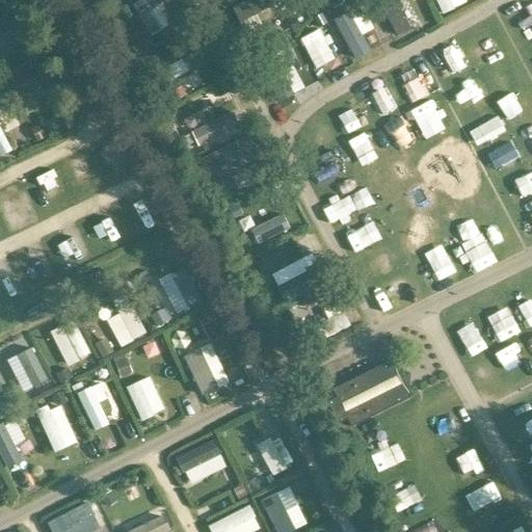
[(161,0),(137,0),(135,1),(149,30),(171,19),(161,0)]
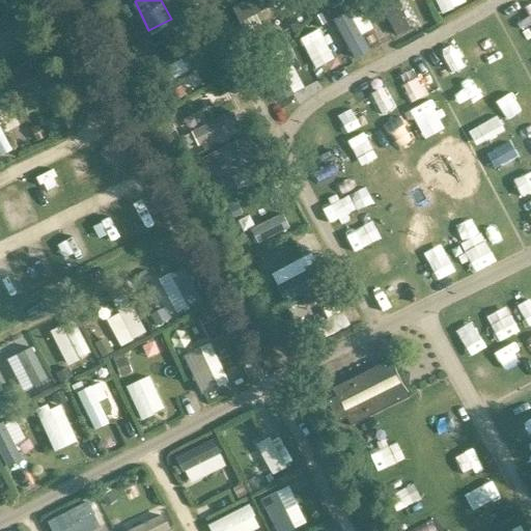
[(435,0),(441,12),(467,1),(466,0),(435,0)]
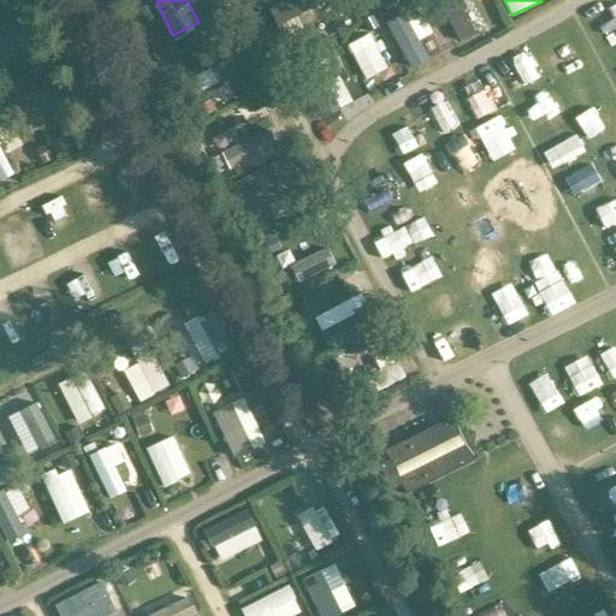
[(385,17),(404,67),(428,59),(420,36),(427,34),(418,5),(385,17)]
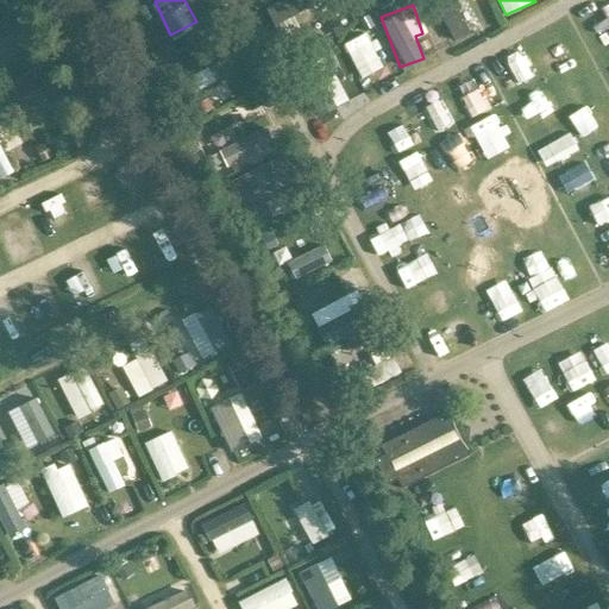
[(459,6),(441,13),(452,39),(470,32),(459,6)]
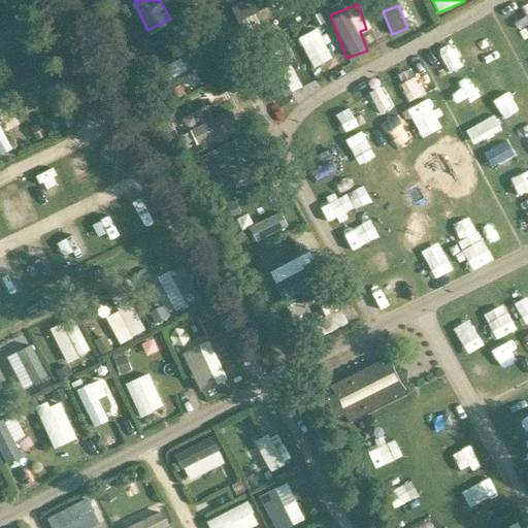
[(515,37),(527,30),(527,11),(527,8),(505,19),(515,37)]
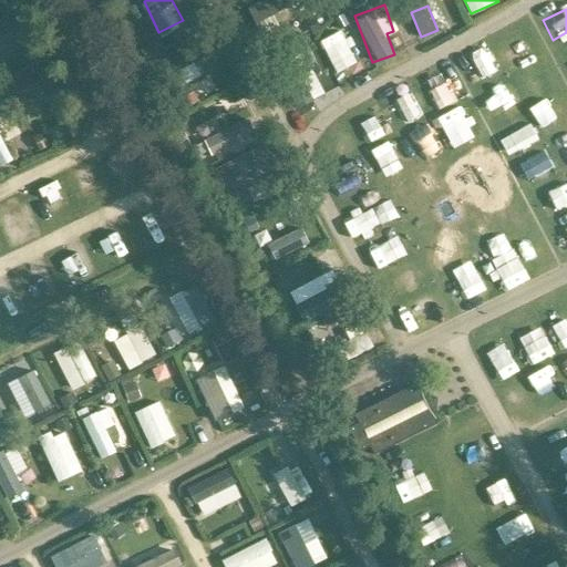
[(0,49),(12,44),(0,18),(0,17),(0,49)]
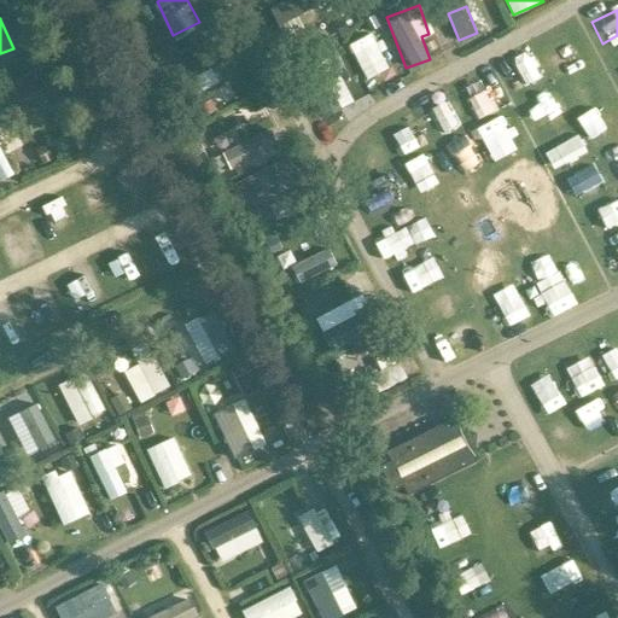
[(344,18),(334,24),(340,36),(350,31),(344,18)]
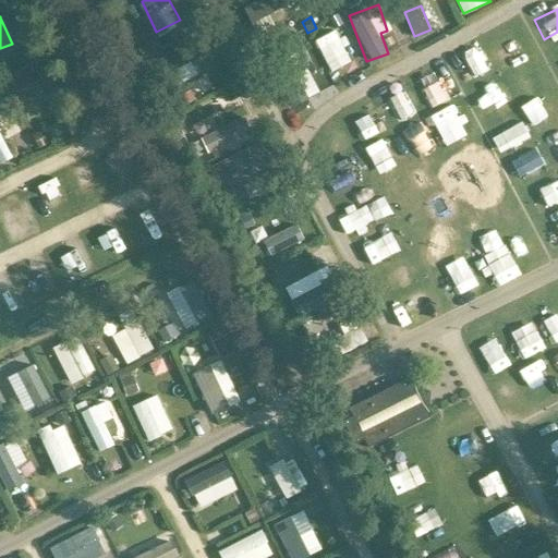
[(302,43),(293,47),(303,63),(311,59),(302,43)]
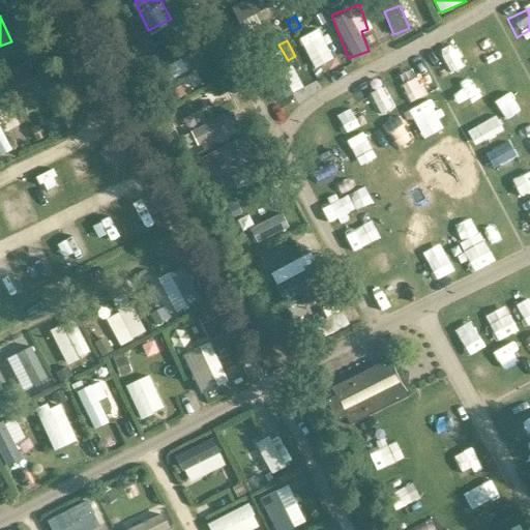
[(16,88),(34,78),(42,92),(54,86),(38,57),(8,72),(16,88)]
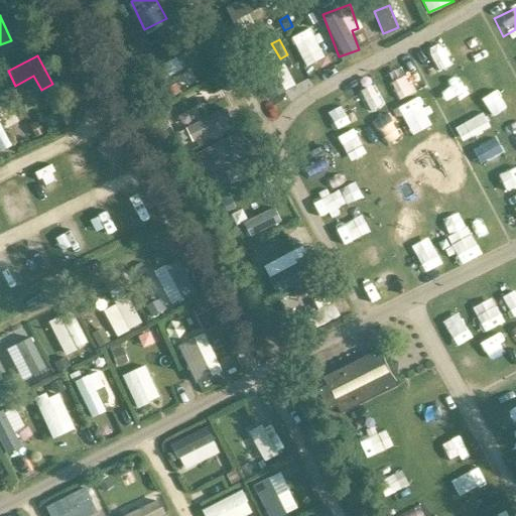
[(175,85),(163,91),(168,99),(179,93),(175,85)]
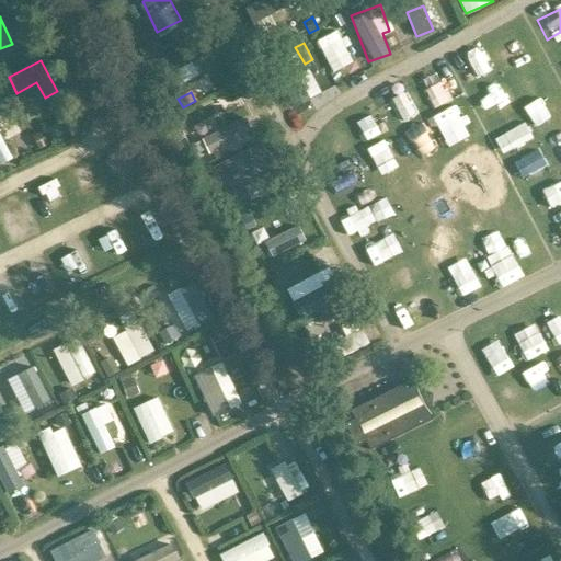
[(67,118),(65,125),(68,132),(79,126),(73,116),(67,118)]
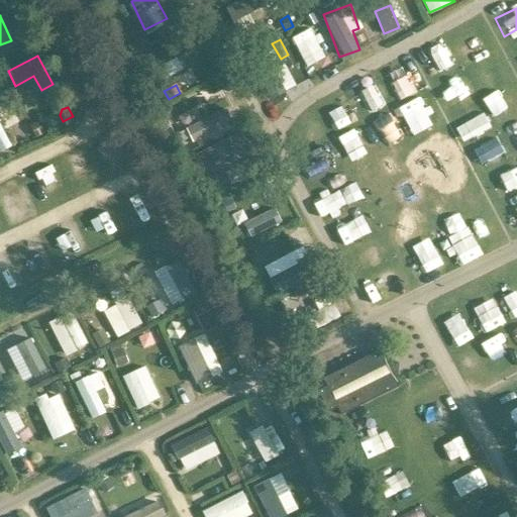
[(388,110),(373,115),(383,142),(398,137),(388,110)]
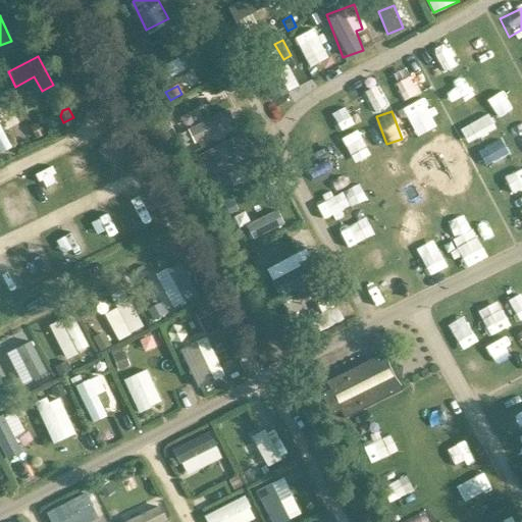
[(0,122),(0,151),(11,147),(0,122)]
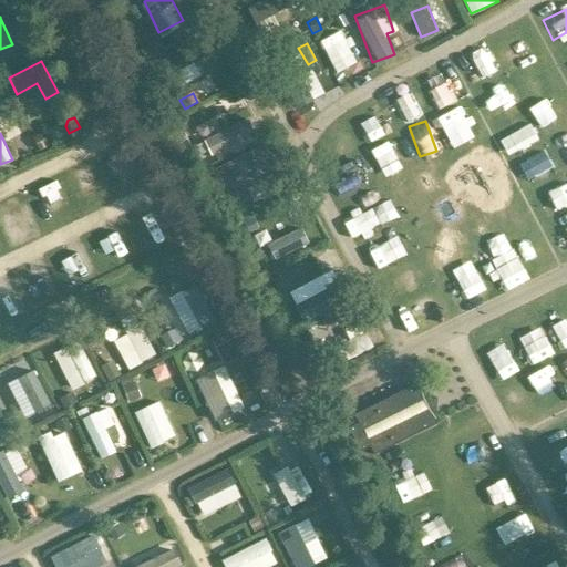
[(43,133),(33,138),(40,151),(50,145),(43,133)]
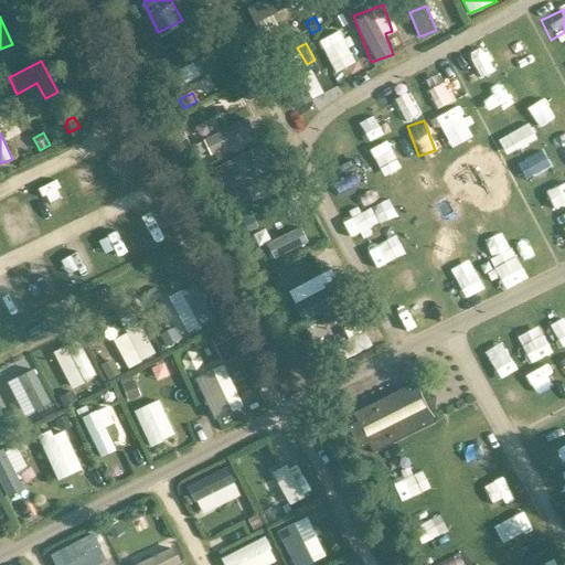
[(219,162),(226,179),(264,162),(257,146),(219,162)]
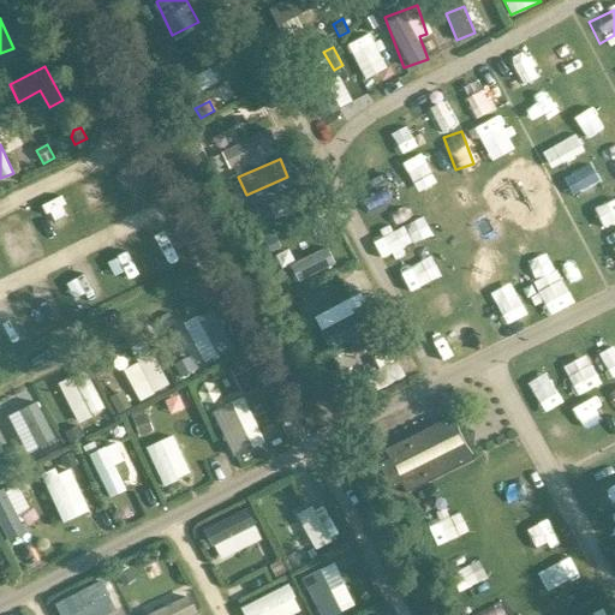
[(614,201),(614,199),(587,215),(598,234),(614,225),(614,201)]
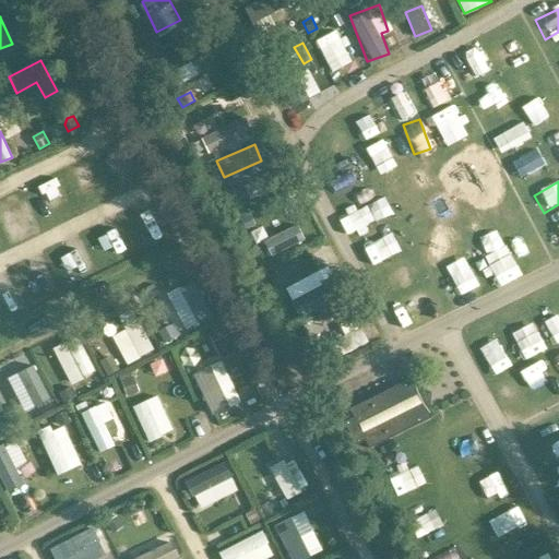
[(238,198),(229,202),(234,210),(241,205),(238,198)]
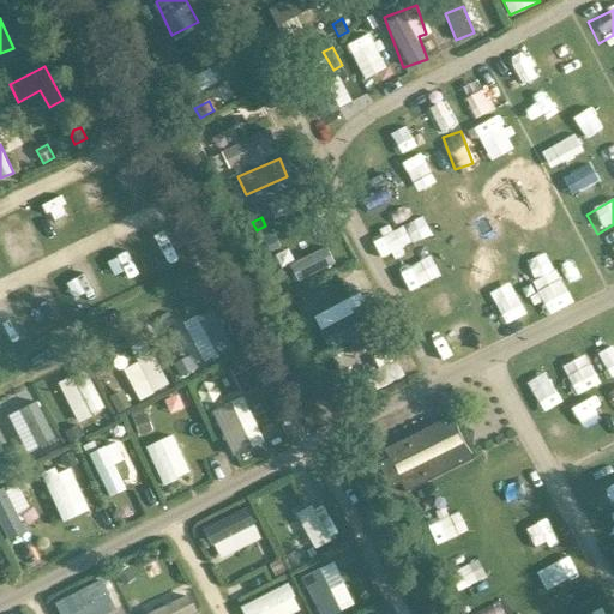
[(378,235),(389,258),(421,242),(409,220),(378,235)]
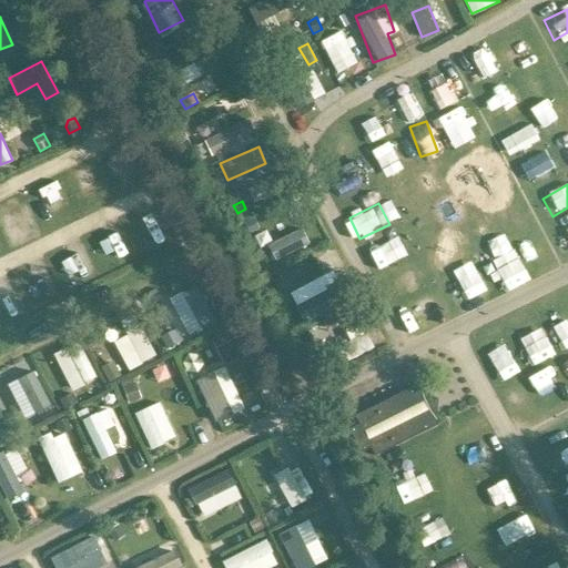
[(131,223),(139,242),(156,235),(150,216),(131,223)]
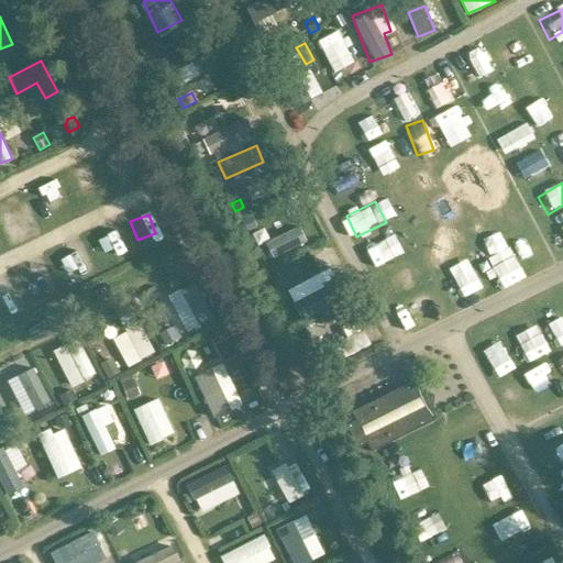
[(252,217),(243,221),(247,231),(257,227),(252,217)]
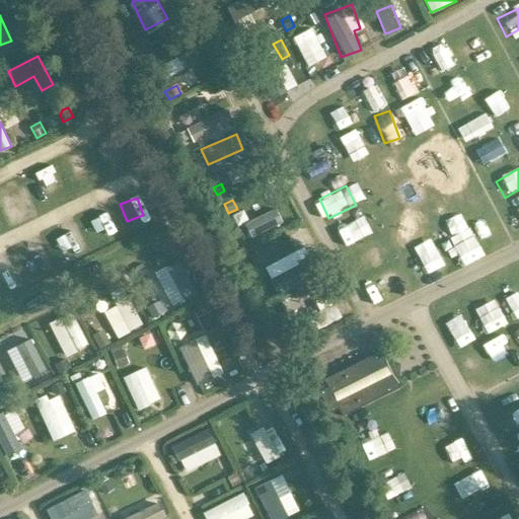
[(275,205),(251,219),(244,209),(236,214),(251,239),(284,219),(275,205)]
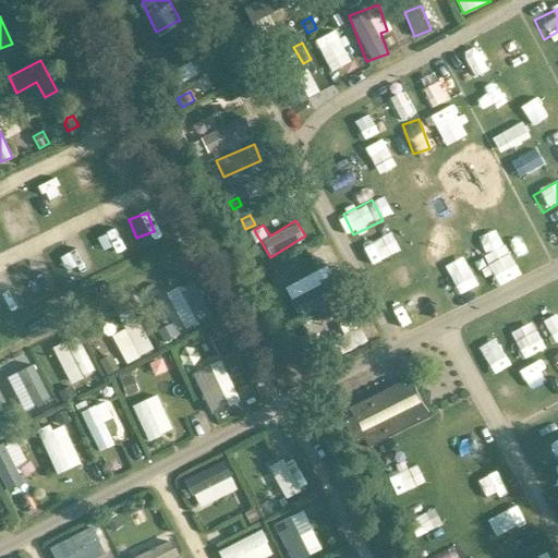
[(109,232),(93,240),(102,258),(119,251),(109,232)]
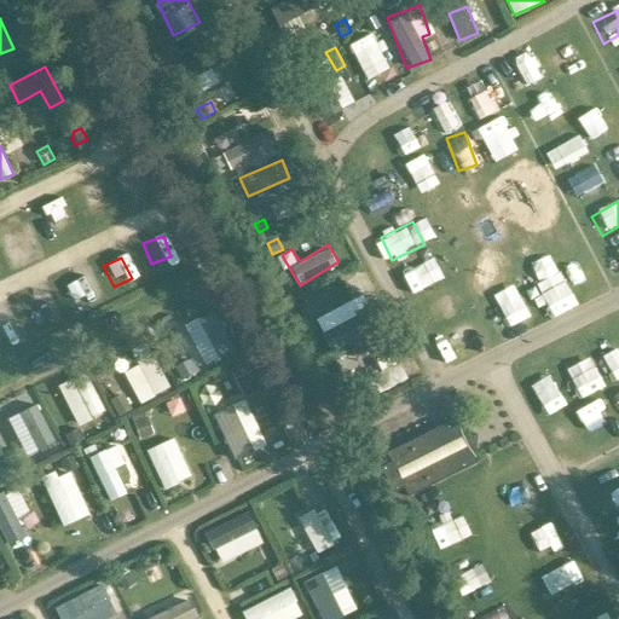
[(408,293),(443,282),(434,259),(400,271),(408,293)]
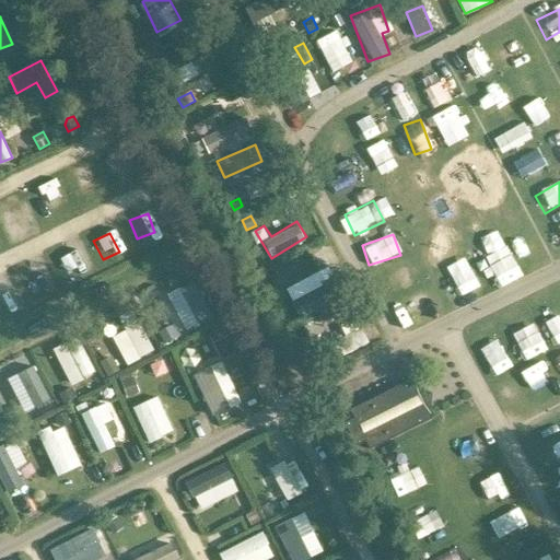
[(58,245),(74,275),(92,265),(77,235),(58,245)]
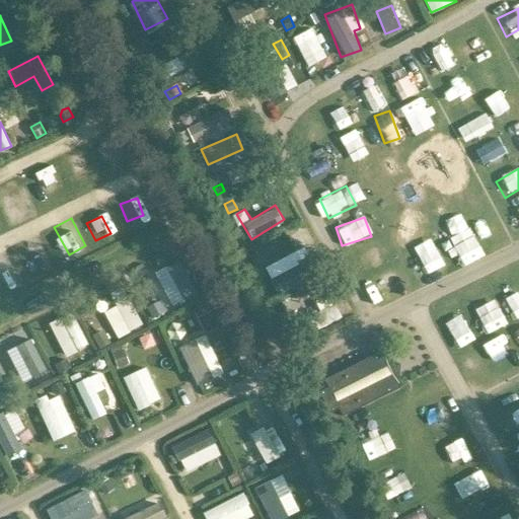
[(446,229),(458,255),(477,247),(465,220),(446,229)]
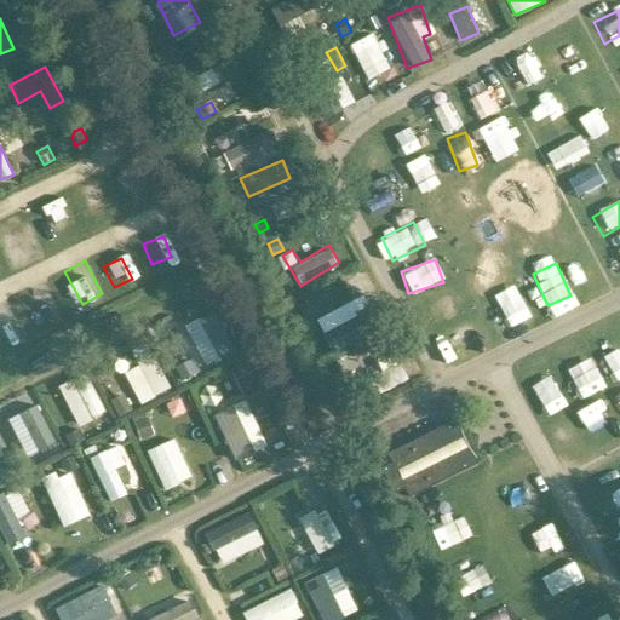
[(315,316),(329,348),(346,340),(340,326),(363,315),(356,298),(315,316)]
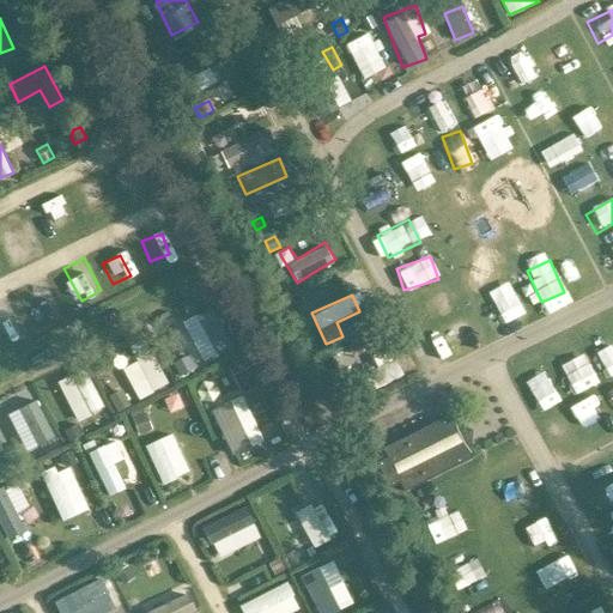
[(305,297),(295,303),(302,317),(313,311),(305,297)]
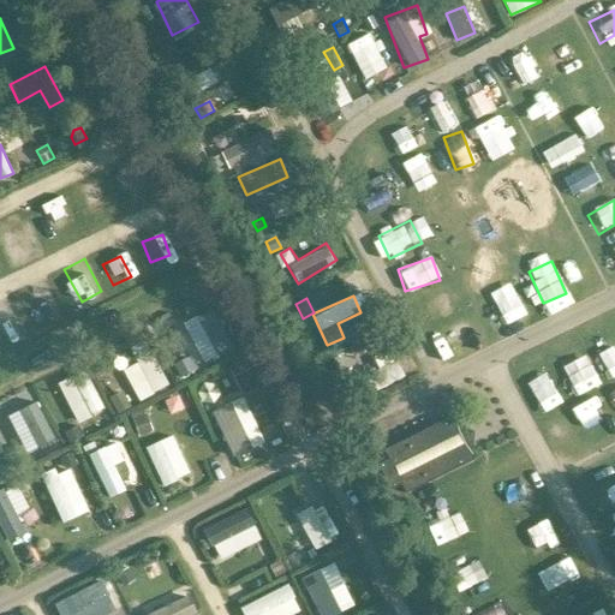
[(202,363),(233,348),(214,306),(184,320),(202,363)]
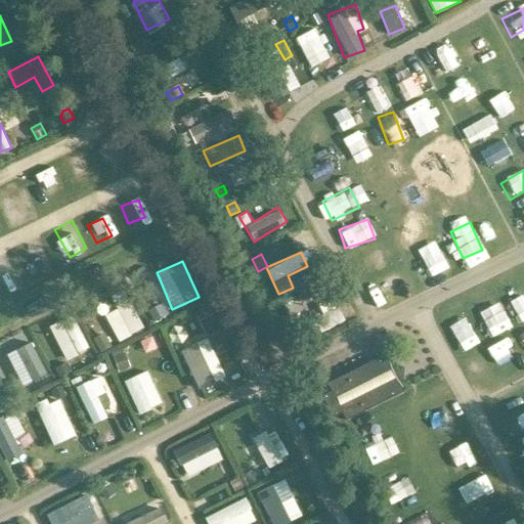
[(99,302),(119,342),(144,329),(125,290),(99,302)]
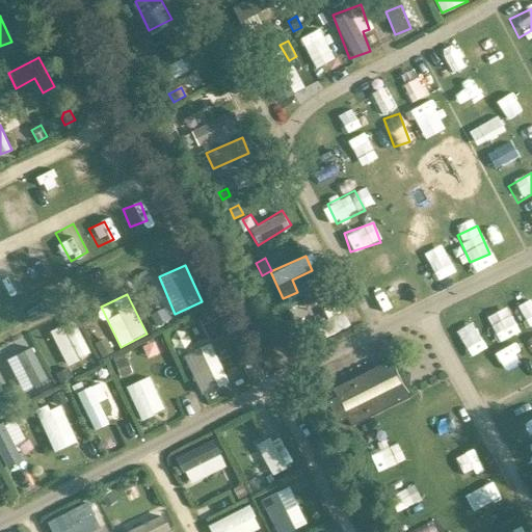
[(311,321),(320,340),(350,324),(341,306),(311,321)]
